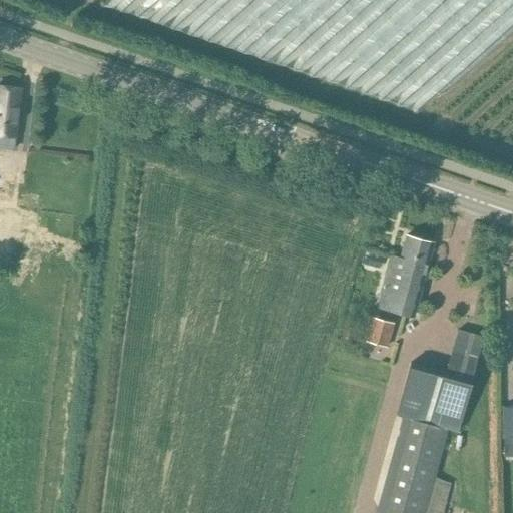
[(0,145),(14,147),(21,89),(0,86),(0,145)]
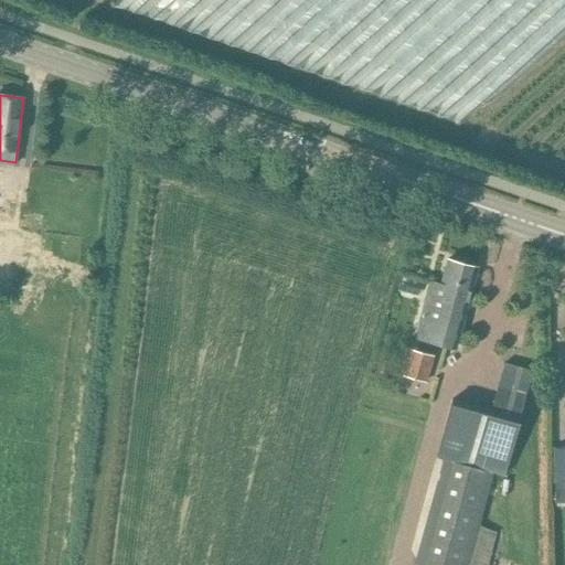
[(429,283),(424,304),(415,338),(456,349),(477,268),(447,259),(440,286),(429,283)]
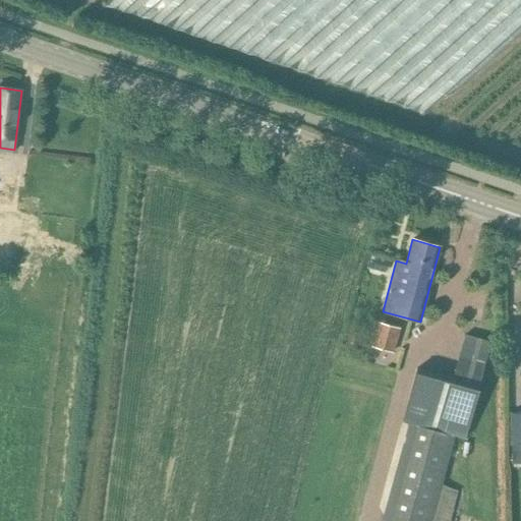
[(370,256),(367,269),(386,273),(389,262),(370,256)]
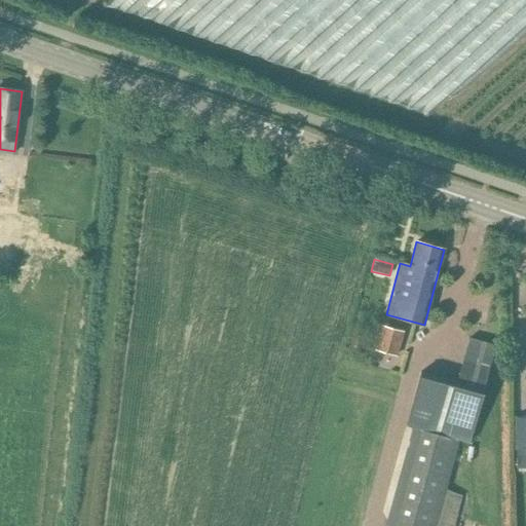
[(376,350),(397,357),(403,331),(383,327),(376,350)]
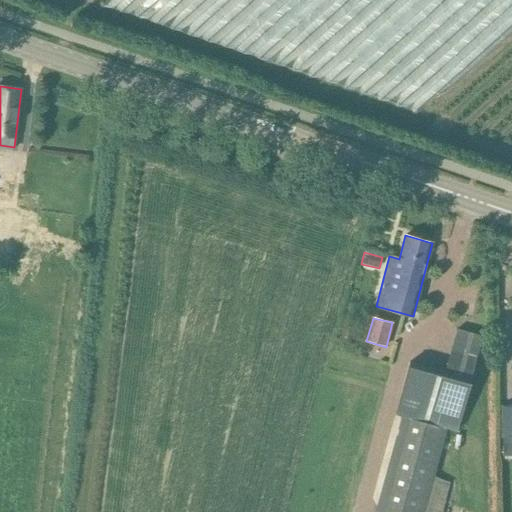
[(402,417),(376,511),(441,511),(443,505),(450,481),(449,481),(435,477),(448,429),(457,431),(469,384),(481,337),(457,330),(446,370),(409,361),(397,415),(402,417)]
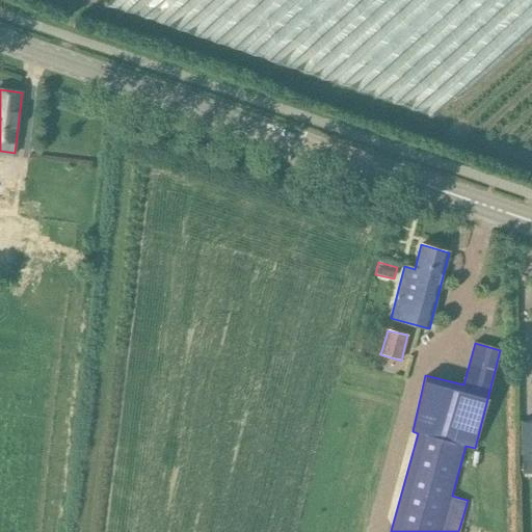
[(531,422),(521,422),(521,455),(523,455),(523,474),(531,473),(531,422)]
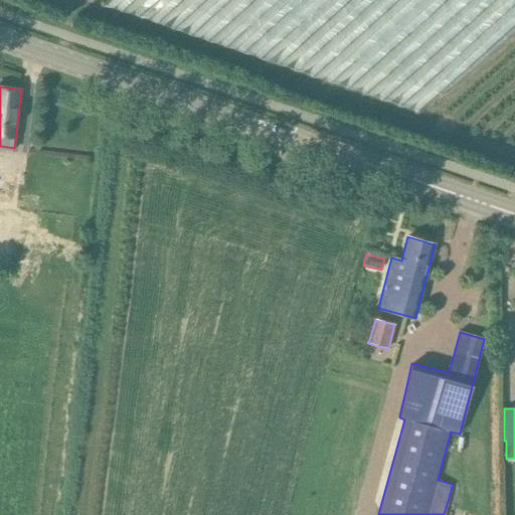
[(514,496),(506,496),(506,513),(514,513),(514,496)]
